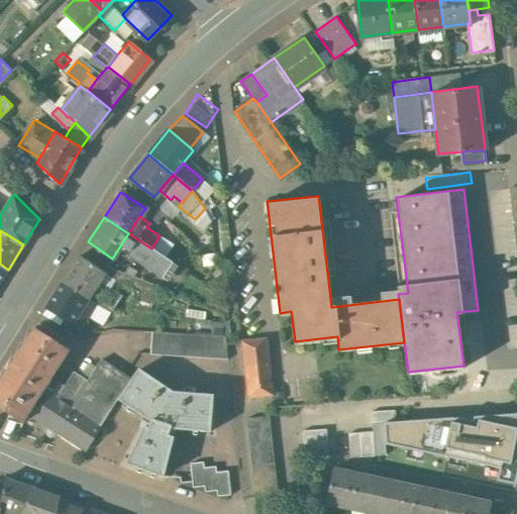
[(151,248),(128,233),(119,247),(128,253),(129,251),(162,274),(171,261),(151,248)]
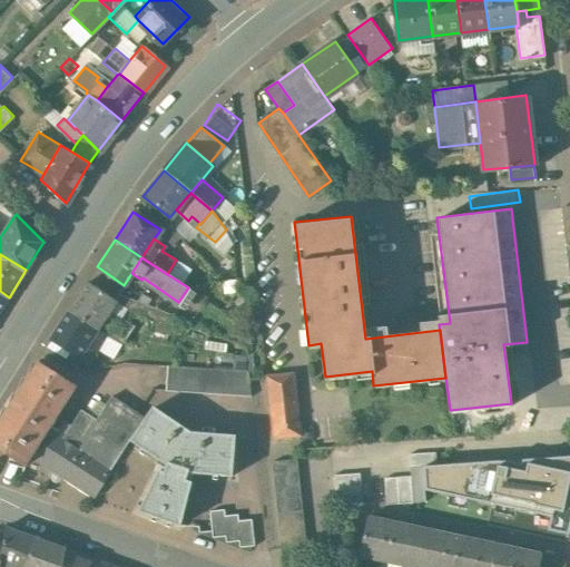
[(115,300),(87,282),(69,310),(96,328),(107,311),(115,300)]
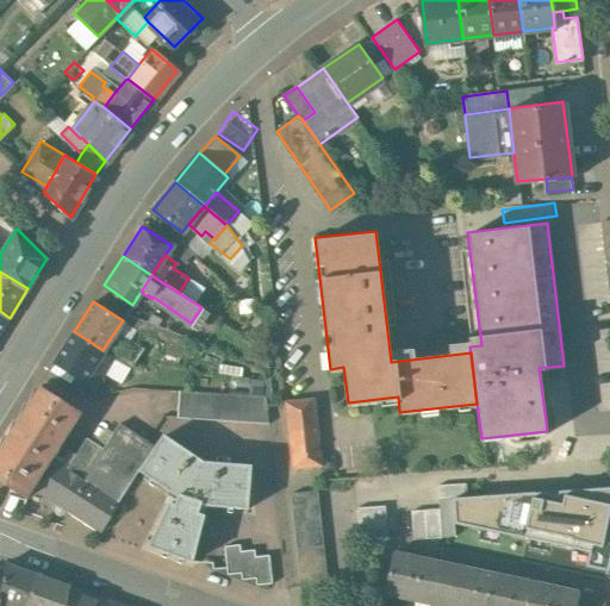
[(0,332),(10,318),(0,311),(0,332)]
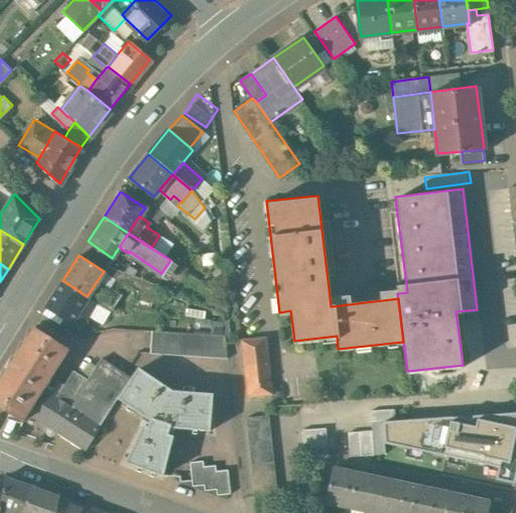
[(131,275),(113,268),(107,276),(127,285),(131,275)]
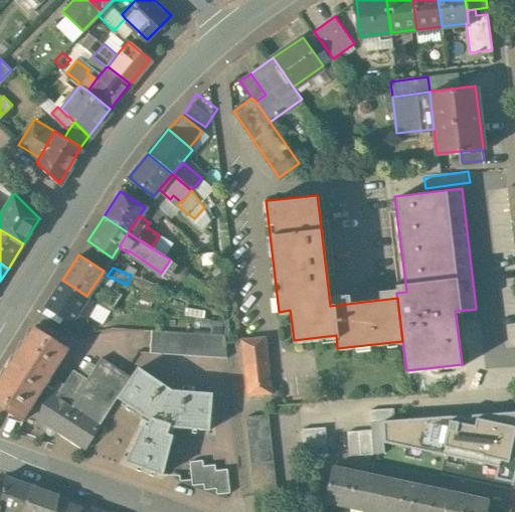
[(87,296),(62,280),(46,305),(70,322),(87,296)]
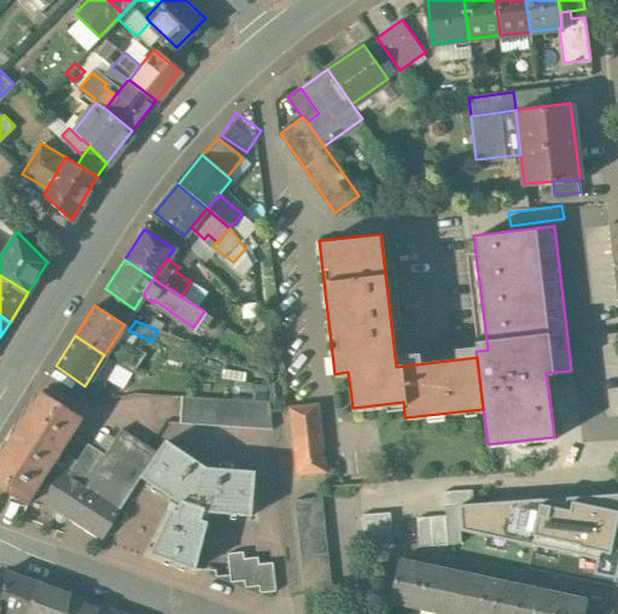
[(123,341),(116,337),(104,355),(112,360),(132,372),(141,356),(129,349),(133,344),(124,339),(123,341)]
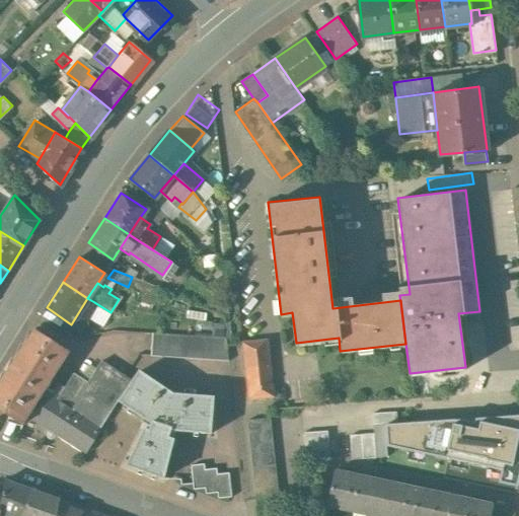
[(110,312),(94,302),(86,316),(101,325),(110,312)]
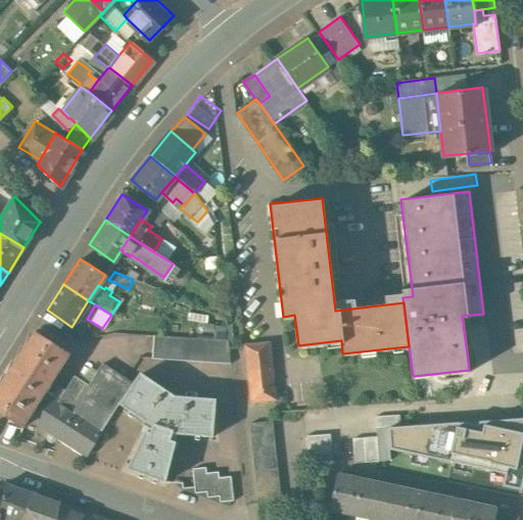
[(35,331),(0,384),(0,412),(21,426),(29,416),(44,391),(44,390),(46,391),(50,386),(49,385),(69,355),(35,331)]
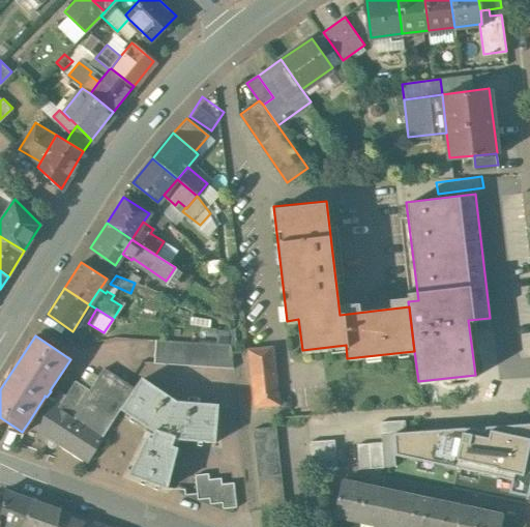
[(156,339),(130,338),(129,360),(155,361),(156,339)]
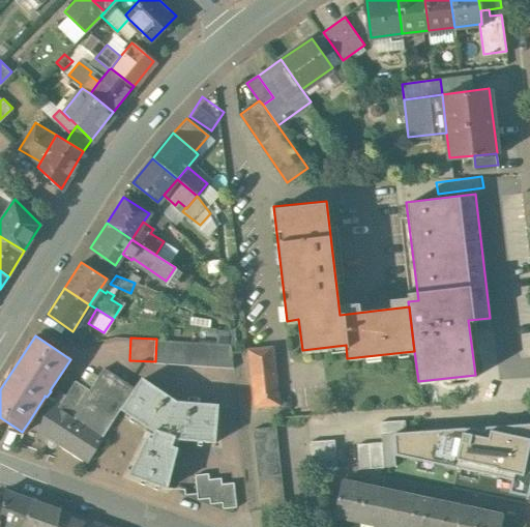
[(230,343),(156,339),(155,361),(233,366),(230,343)]
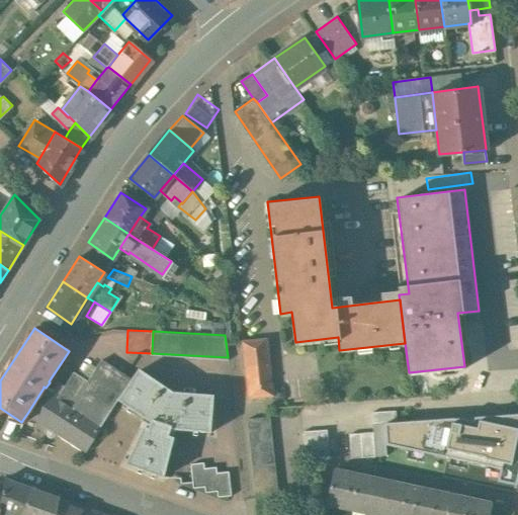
[(266,337),(243,340),(248,397),(272,394),(266,337)]
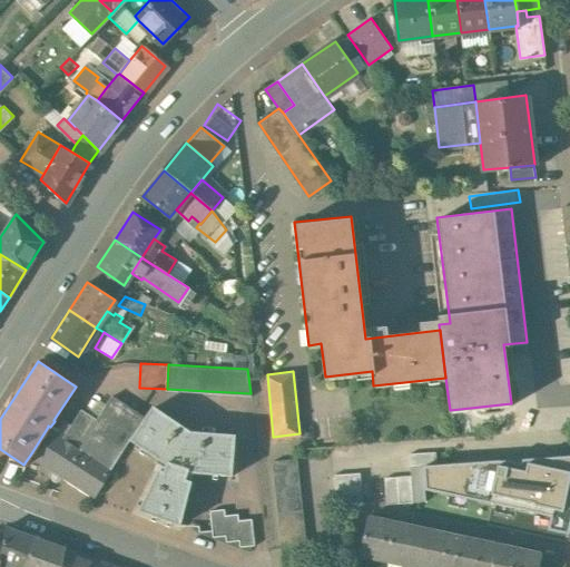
[(111,394),(97,419),(82,410),(77,418),(92,428),(79,449),(110,469),(129,440),(145,418),(111,394)]
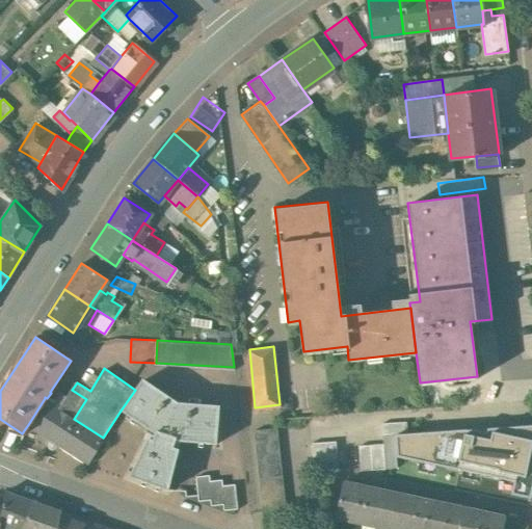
[(121,411),(155,432),(152,440),(148,439),(130,476),(167,488),(178,448),(174,447),(176,440),(217,443),(221,405),(178,402),(143,379),(135,390),(121,411)]
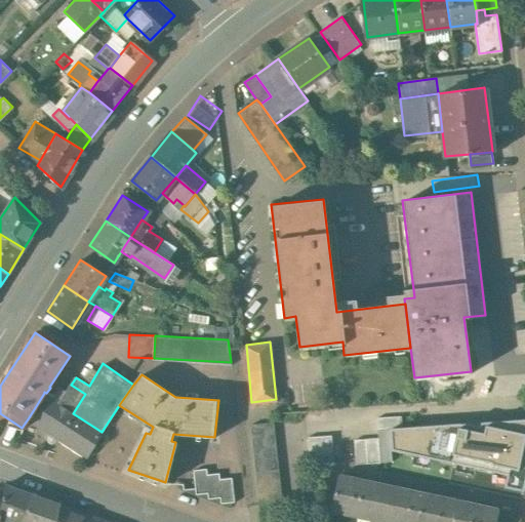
[(58,403),(44,393),(29,417),(87,455),(103,432),(102,432),(73,413),(85,394),(71,385),(58,403)]
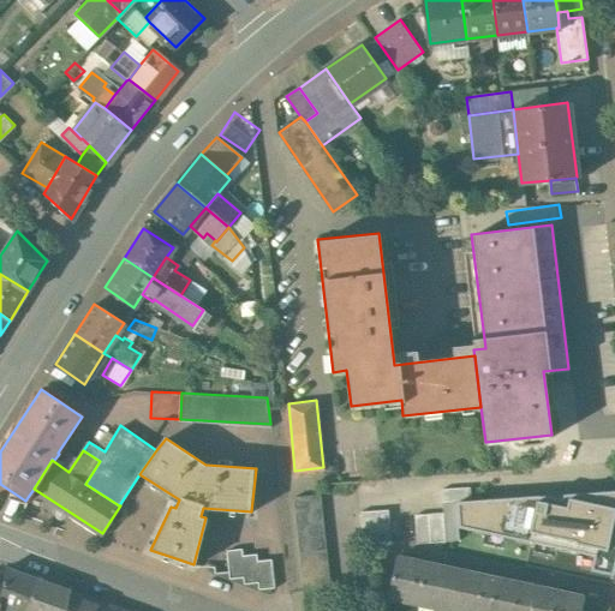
[(561,497),(548,495),(457,501),(459,526),(593,555),(590,569),(613,574),(614,564),(614,489),(562,493),(561,497)]
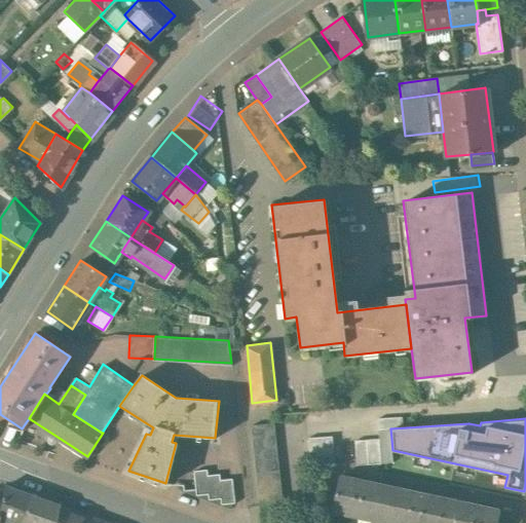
[(274,420),(251,423),(261,519),(285,517),(274,420)]
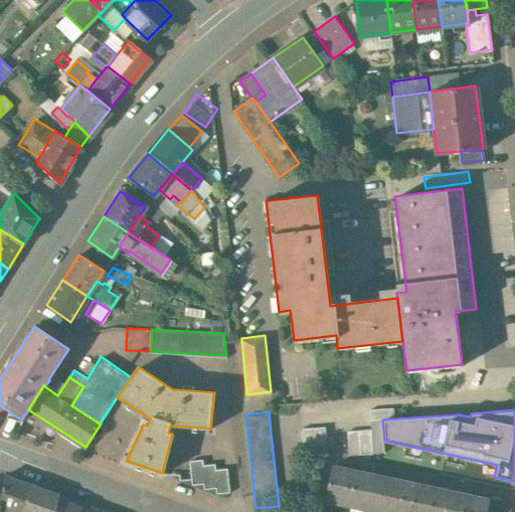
[(304,450),(329,447),(327,423),(302,425),(304,450)]
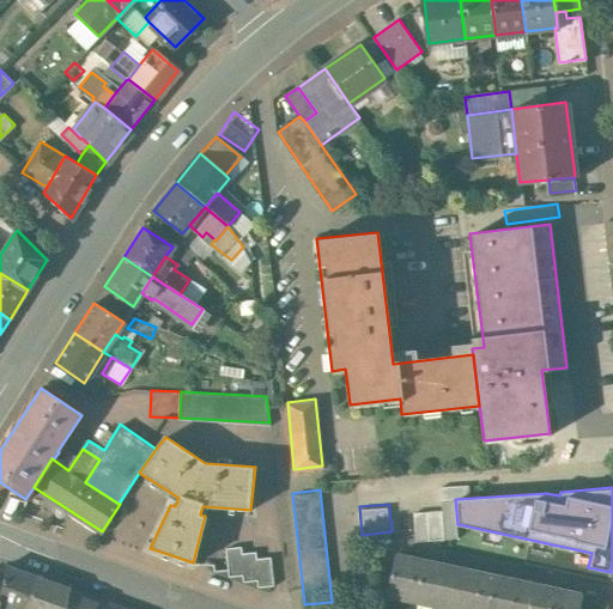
[(255,550),(243,550),(242,544),(225,547),(228,574),(242,573),(242,580),(256,579),(256,586),(272,586),(272,592),(289,590),(285,562),(271,564),(269,556),(256,558),(255,550)]
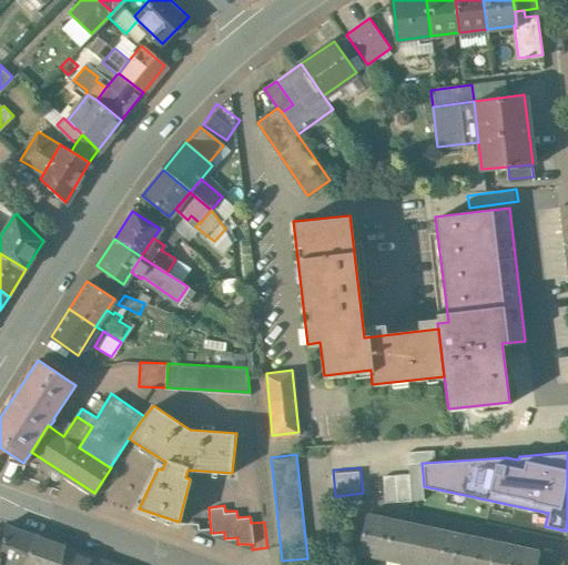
[(534,564),(538,551),(366,513),(357,552),(386,558),(387,555),(416,562),(415,564),(417,564),(534,564)]
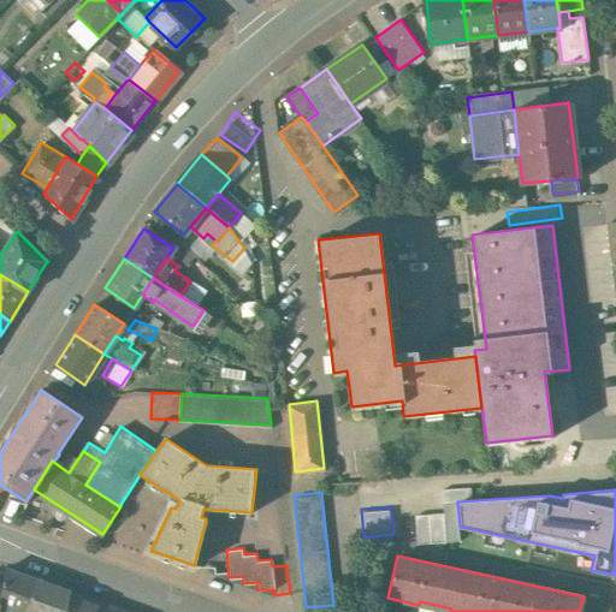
[(23,611),(36,578),(5,568),(3,582),(0,600),(0,608),(10,611),(23,611)]
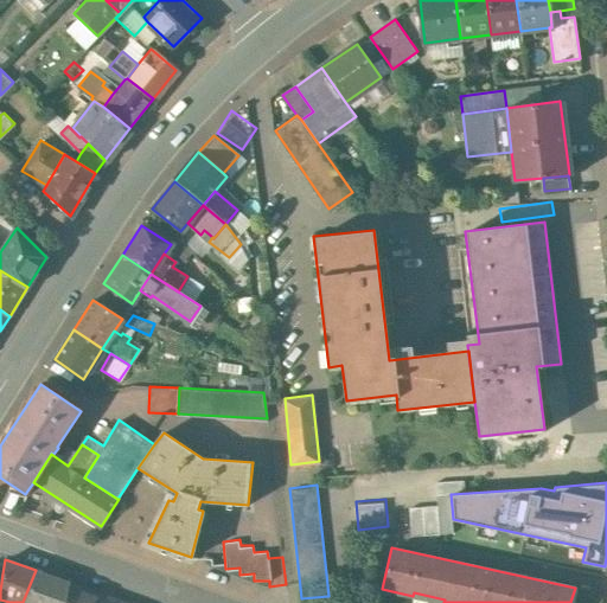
[(65,602),(69,582),(36,570),(23,602),(65,602)]
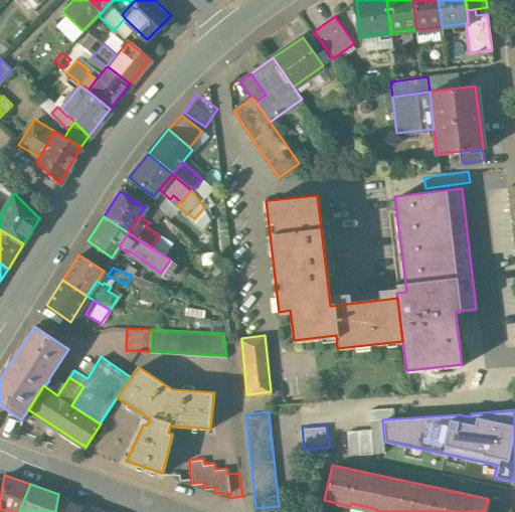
[(88,511),(91,506),(58,494),(55,511),(88,511)]
